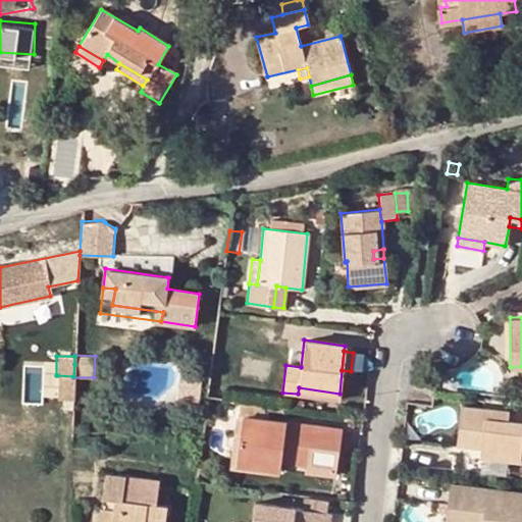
[(73,376),(57,375),(56,399),(73,400),(73,377),(73,376)]
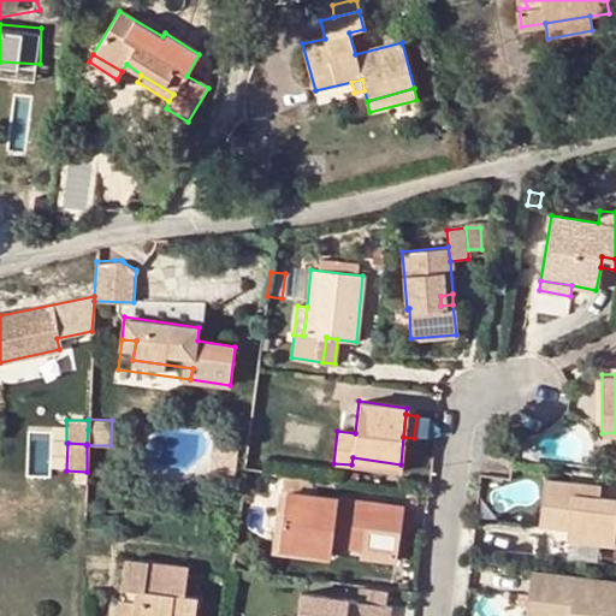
[(400,473),(401,465),(353,457),(351,465),(400,473)]
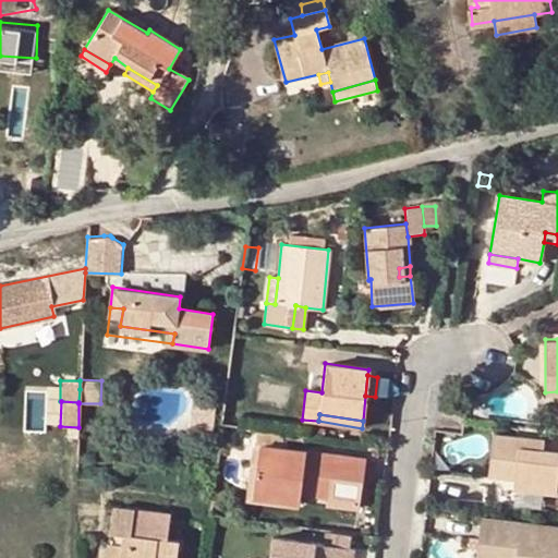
[(287,433),(259,428),(261,446),(284,448),(287,433)]
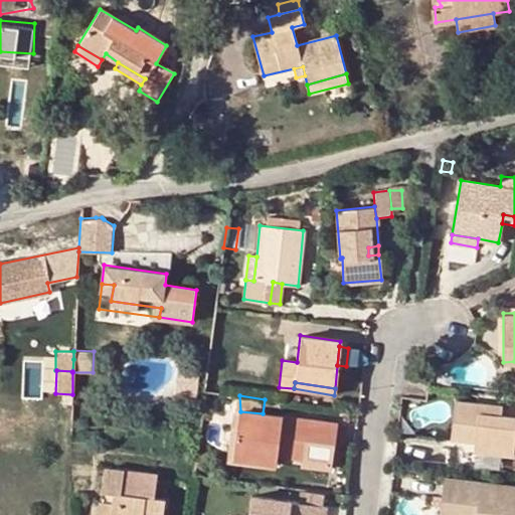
[(490,415),(491,405),(456,401),(451,439),(474,442),(473,450),(513,454),(514,446),(514,417),(501,417),(490,415)]
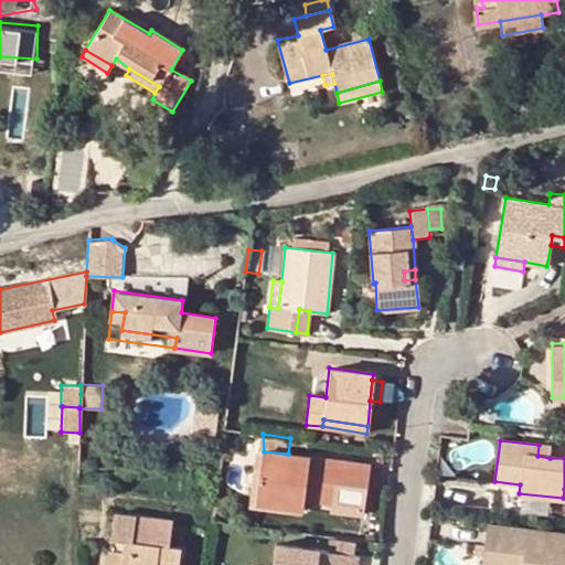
[(551,447),(539,445),(537,456),(550,458),(551,447)]
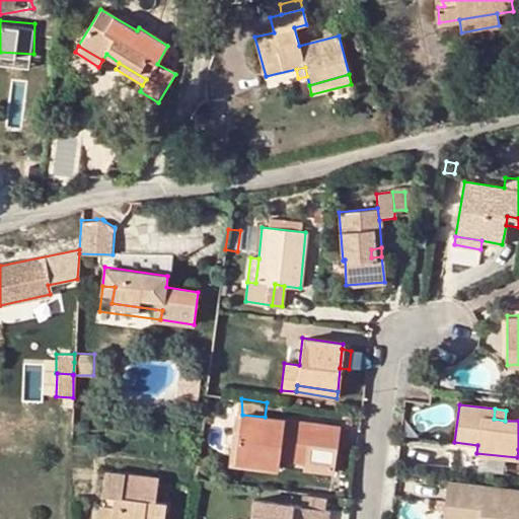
[(242,415),(238,440),(236,458),(236,460),(278,466),(280,457),(306,462),(308,447),(335,450),(338,427),(242,415)]
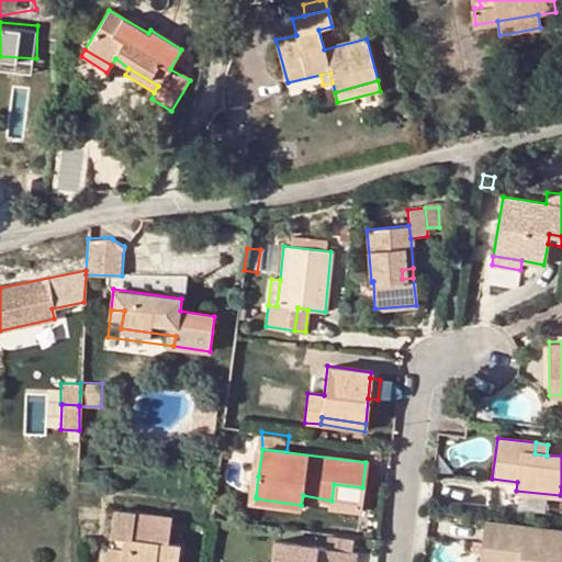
[(256,496),(258,476),(243,475),(239,494),(256,496)]
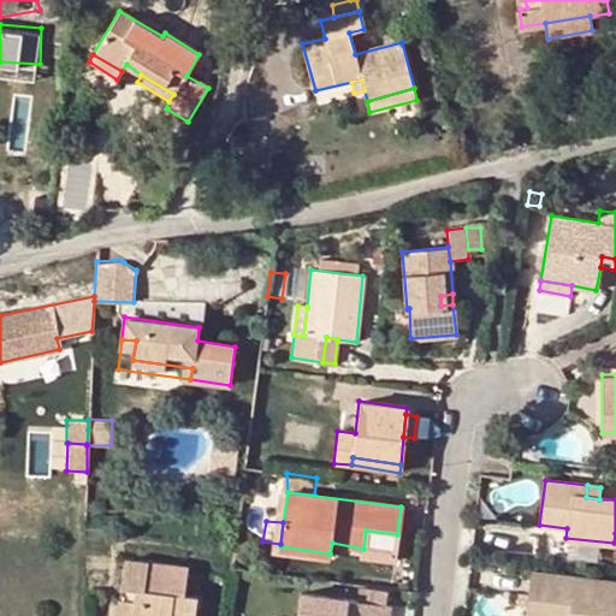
[(124,558),(119,599),(134,602),(131,615),(194,615),(197,598),(184,596),(187,568),(124,558)]
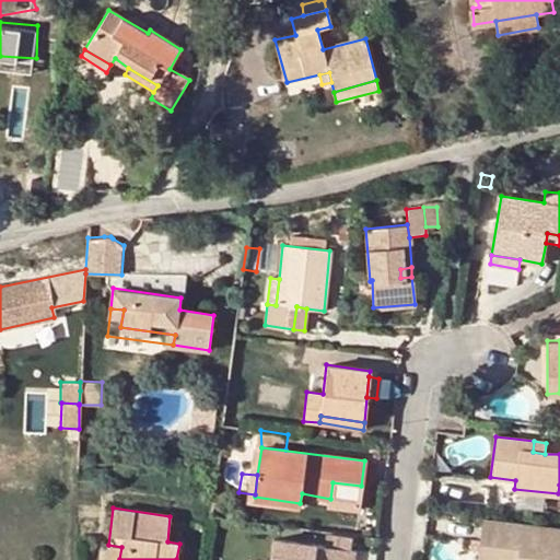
[(559,559),(559,531),(481,522),(476,559),(559,559)]
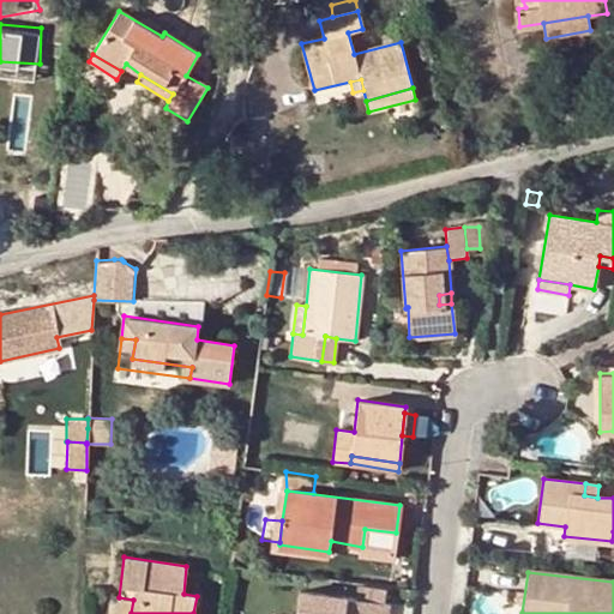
[(300,591),(296,613),(386,613),(389,605),(381,603),(384,591),(354,588),(353,600),(300,591)]
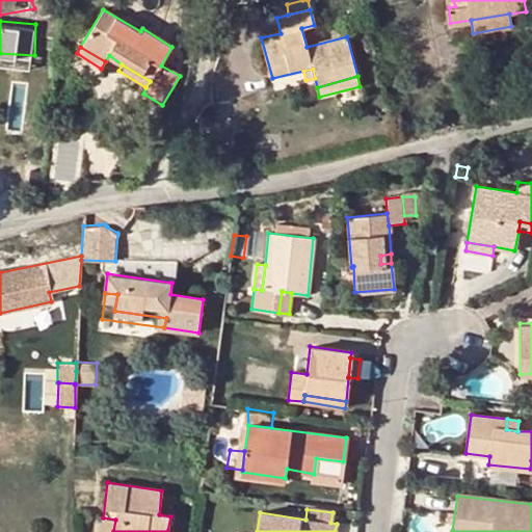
[(113,531),(115,520),(103,517),(96,516),(94,531),(113,531)]
